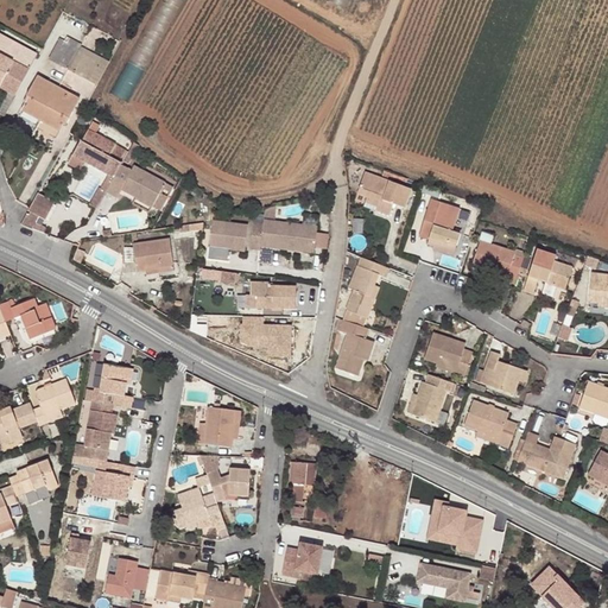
[(0,33),(0,32),(0,54),(30,70),(38,54),(0,33)]
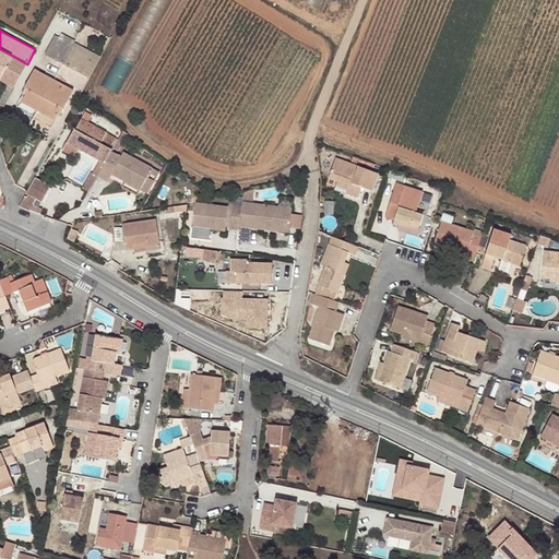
[(45,55),(63,64),(72,49),(75,44),(75,43),(64,36),(62,40),(55,36),(45,55)]
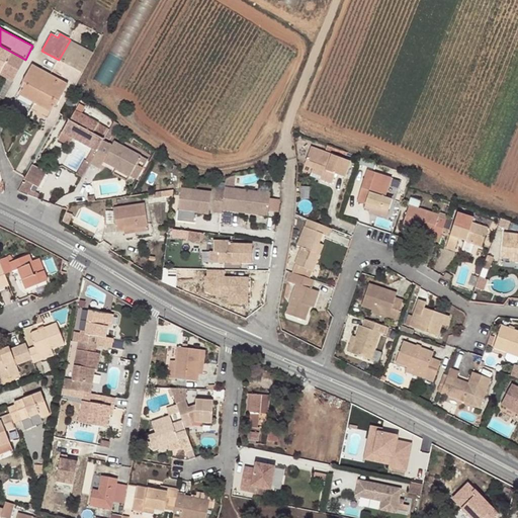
[(88,51),(70,40),(67,46),(85,56),(88,51)]
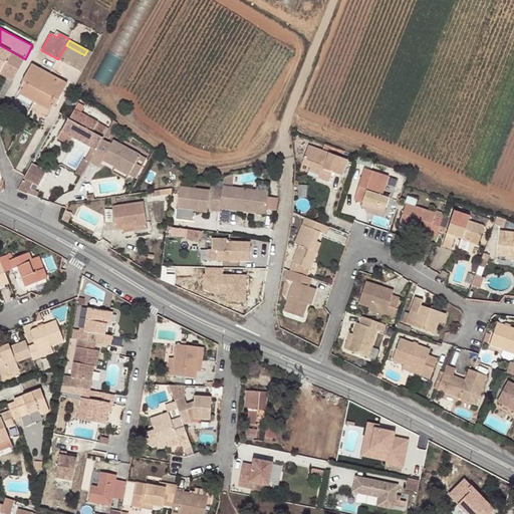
[(25,59),(0,45),(0,73),(7,78),(13,81),(25,59)]
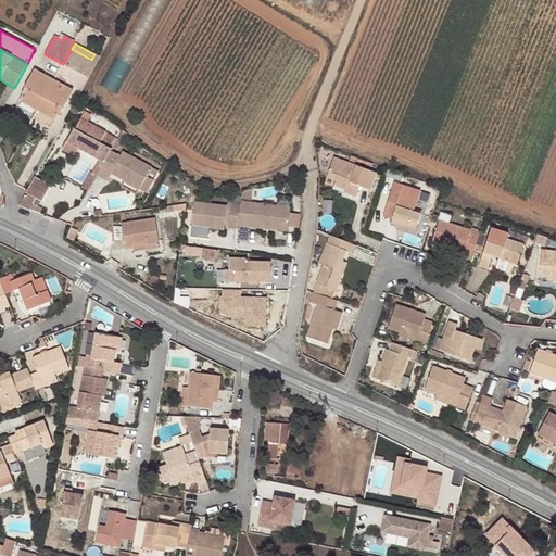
[(72,49),(63,64),(84,74),(91,60),(72,49)]
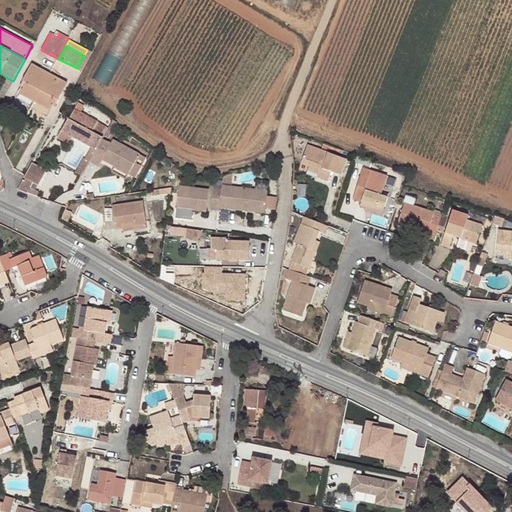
[(87,50),(84,55),(77,68),(82,71),(92,52),(87,50)]
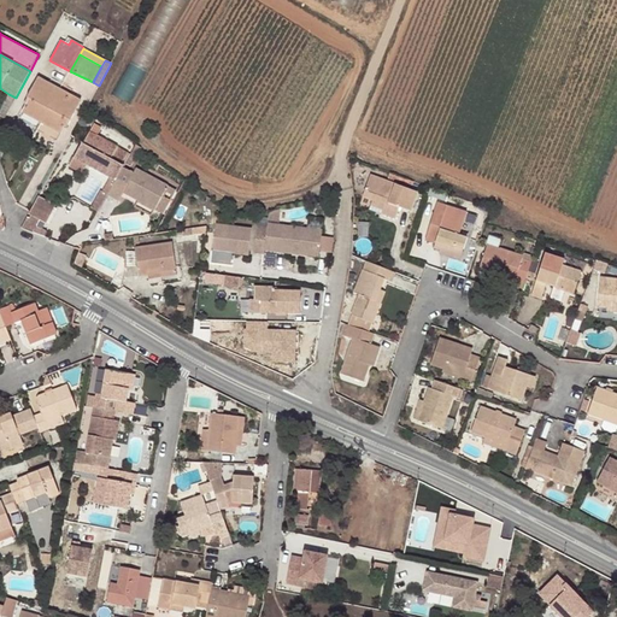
[(23,112),(42,123),(60,89),(39,78),(29,97),(30,98),(23,112)]
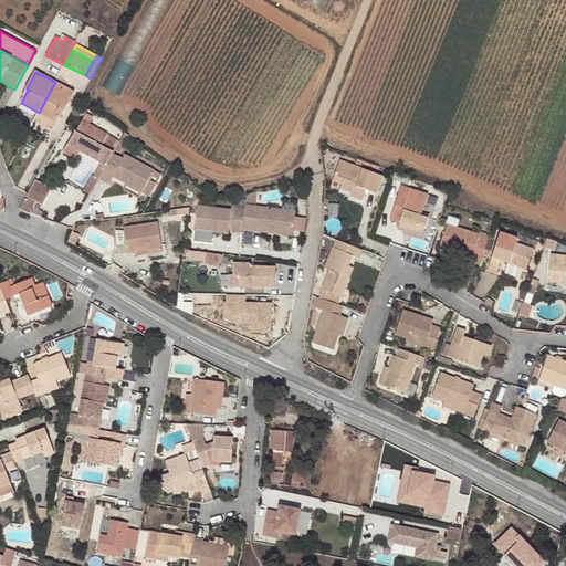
[(74,93),(55,82),(39,113),(56,122),(63,109),(65,111),(74,93)]
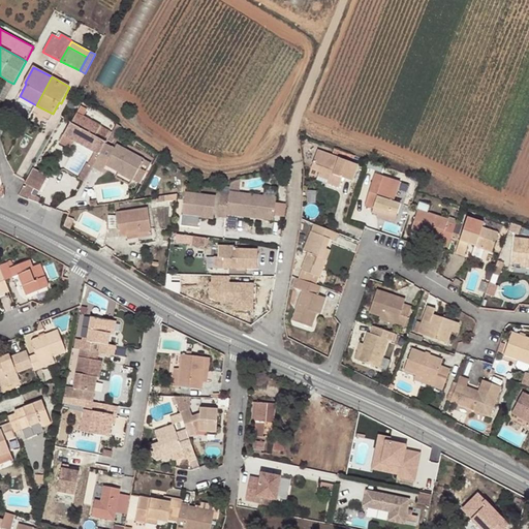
[(0,94),(0,98),(4,101),(13,84),(7,81),(0,94)]
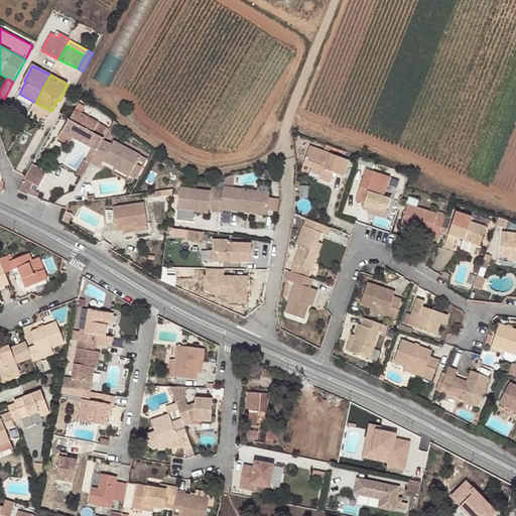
[(93,148),(87,159),(91,162),(94,157),(103,141),(103,139),(104,138),(101,136),(103,133),(96,130),(100,122),(77,110),(71,120),(70,120),(62,132),(93,148)]
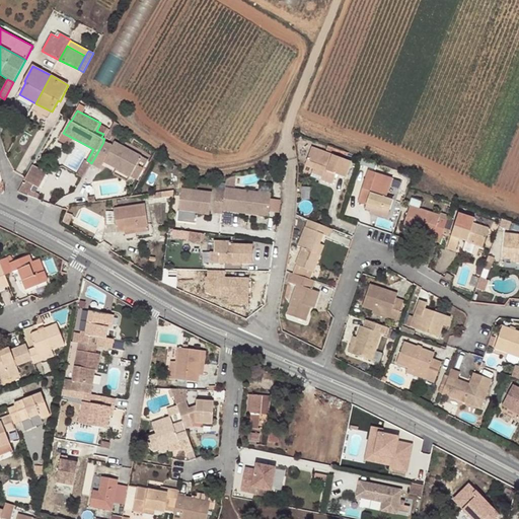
[(115,143),(113,147),(103,142),(94,158),(91,163),(90,164),(99,169),(103,163),(130,176),(140,156),(115,143)]
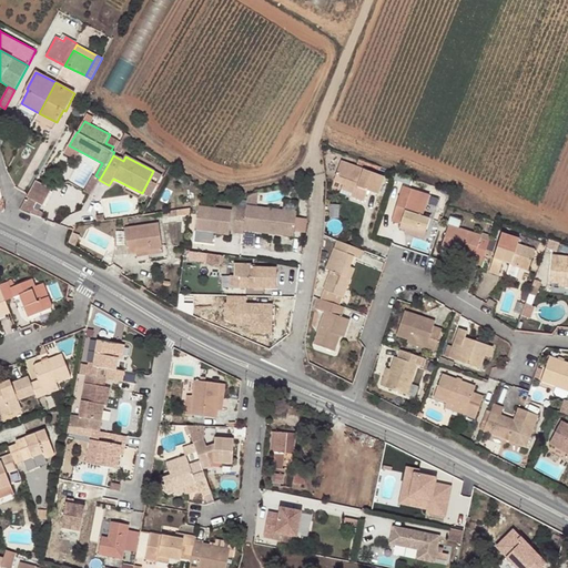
[(342,184),(353,189),(352,194),(351,196),(363,201),(367,191),(377,194),(383,176),(341,161),(333,181),(342,184)]
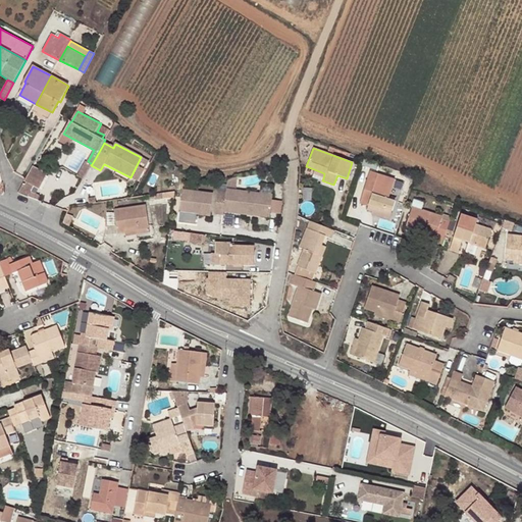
[(141,157),(131,177),(137,181),(148,161),(141,157)]
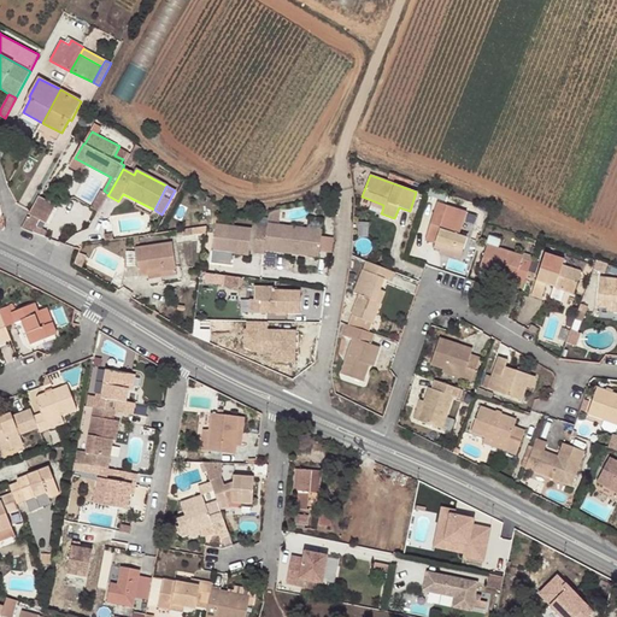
[(94,209),(99,211),(107,195),(109,194),(104,191),(94,209)]
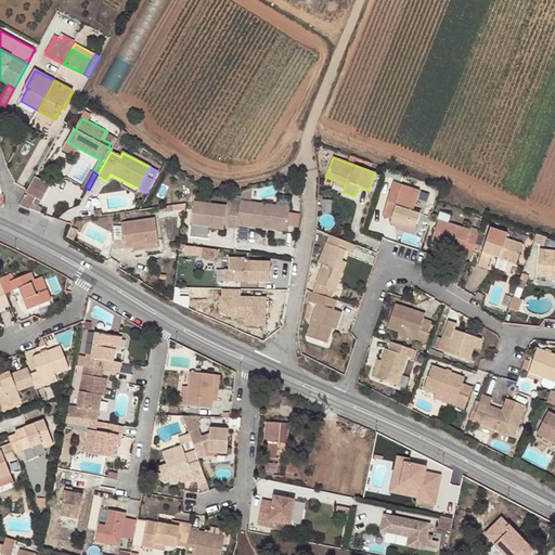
[(51,184),(37,176),(27,192),(42,201),(51,184)]
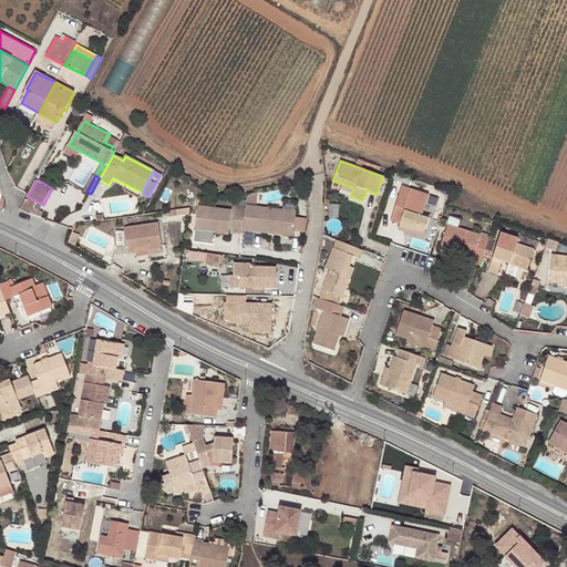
[(351,194),(352,188),(341,184),(339,189),(351,194)]
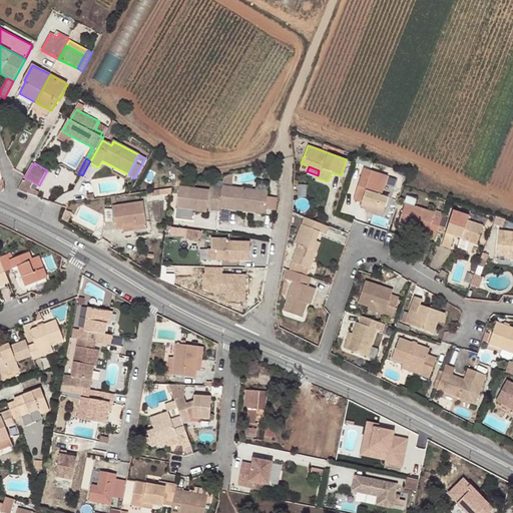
[(362,202),(377,206),(378,204),(385,206),(388,197),(382,195),(388,176),(372,171),(369,180),(360,177),(354,199),(362,202)]
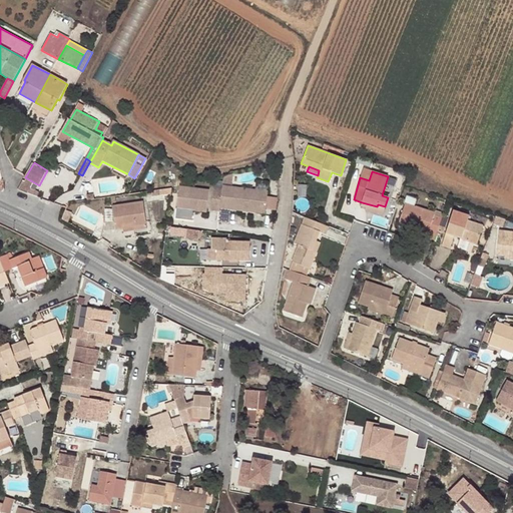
[(222,186),(231,188),(232,174),(223,177),(222,186)]
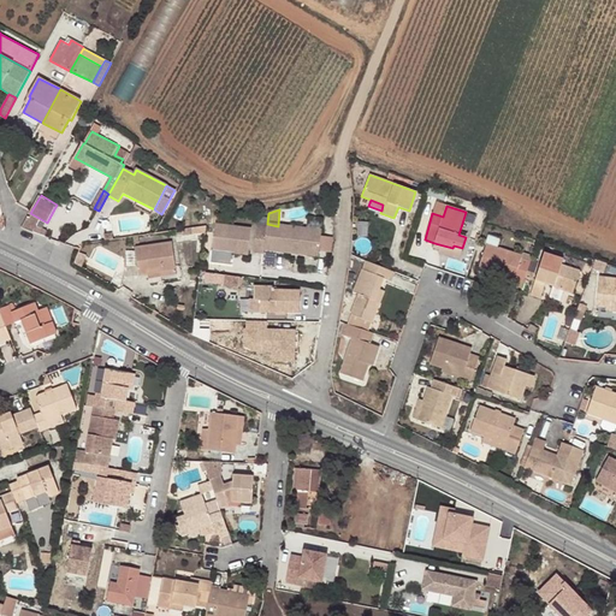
[(278,226),(267,224),(267,227),(256,226),(253,253),(264,255),(265,252),(319,258),(321,231),(278,226)]
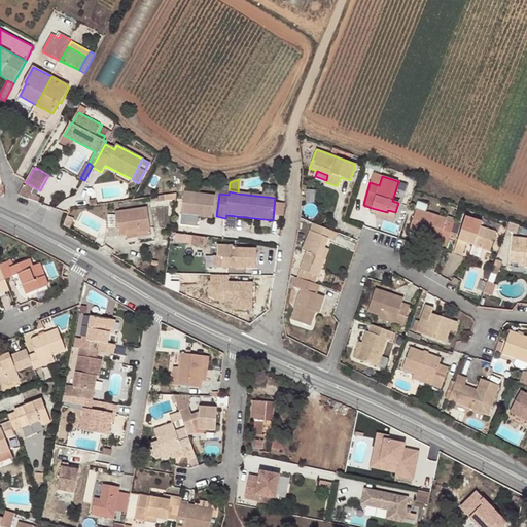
[(215,197),(184,192),(181,215),(212,219),(215,197)]
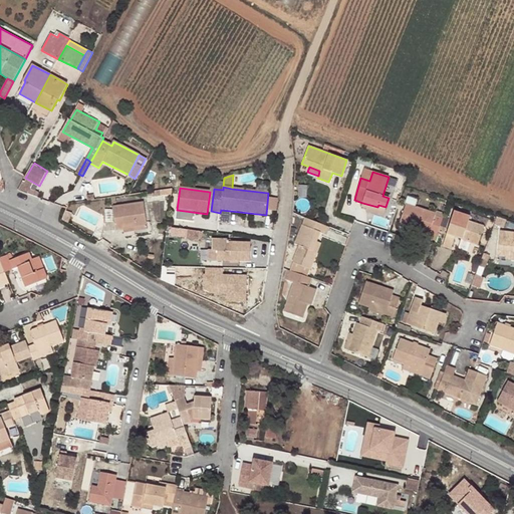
[(382,216),(386,207),(378,205),(377,207),(362,203),(360,207),(366,208),(365,211),(382,216)]
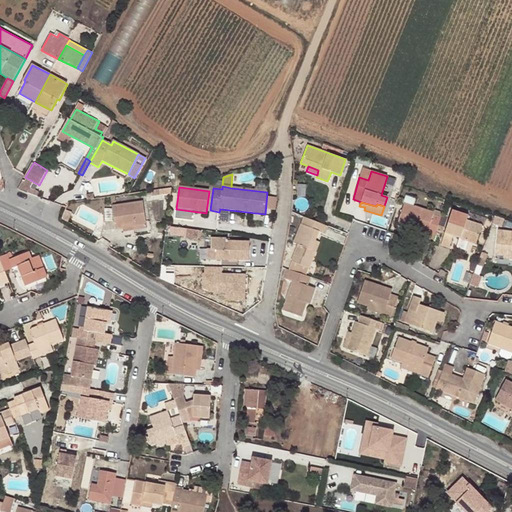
[(116,230),(124,229),(123,227),(134,225),(135,228),(147,226),(143,203),(113,207),(116,230)]
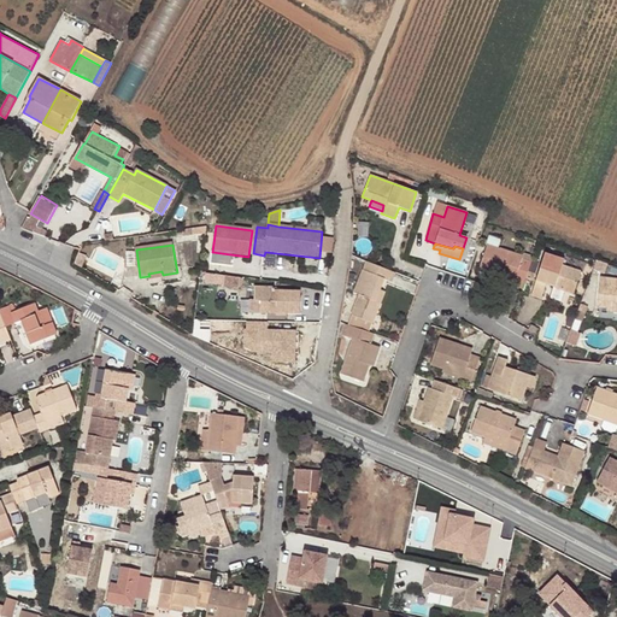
[(513,281),(512,285),(523,288),(526,277),(528,271),(530,263),(521,259),(522,256),(487,245),(479,269),(513,281)]
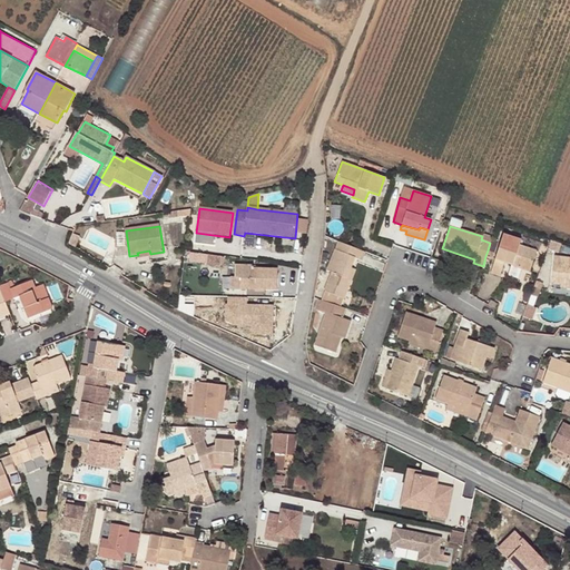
[(74,233),(70,243),(77,247),(81,236),(74,233)]
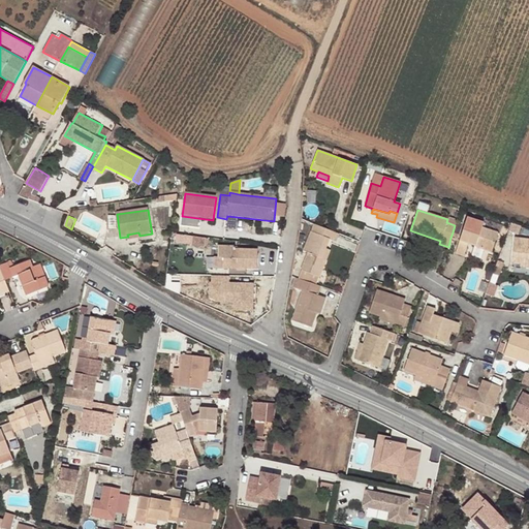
[(468,244),(476,246),(492,251),(498,232),(481,227),(484,222),(467,216),(455,253),(464,256),(468,244)]
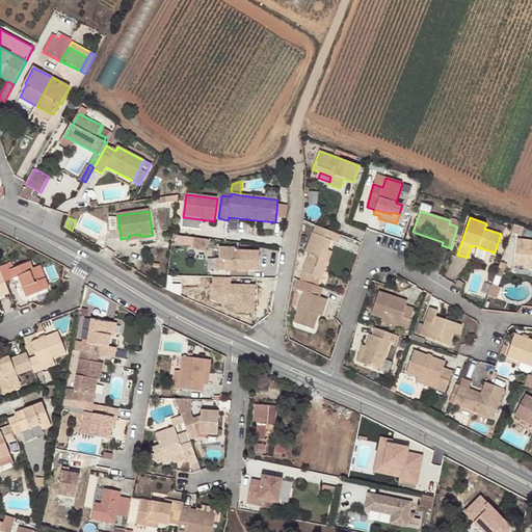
[(339,235),(316,225),(306,253),(310,255),(303,271),(304,272),(321,278),(327,261),(323,259),(327,249),(330,240),(336,242),(339,235)]
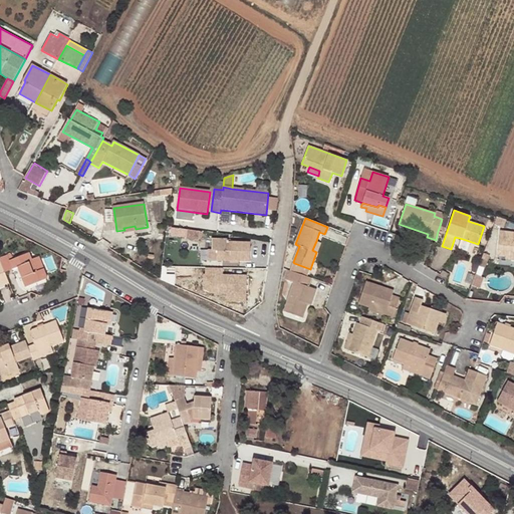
[(200,233),(172,230),(171,235),(199,239),(200,233)]
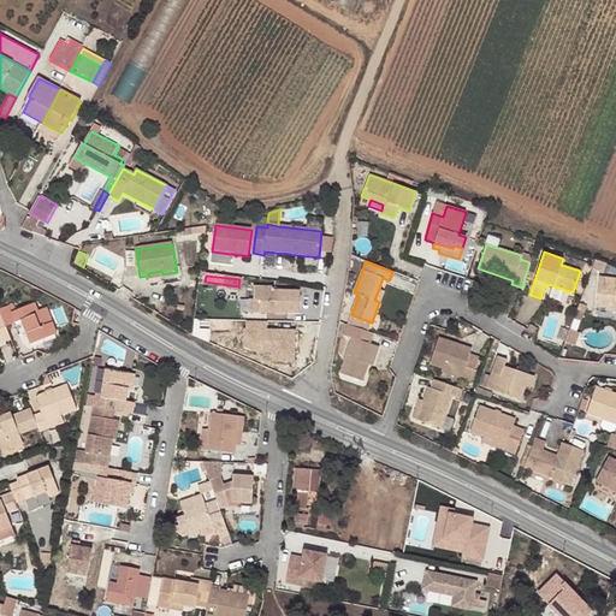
[(612,307),(611,311),(611,312),(615,312),(615,284),(615,278),(599,277),(596,304),(605,306),(612,307)]
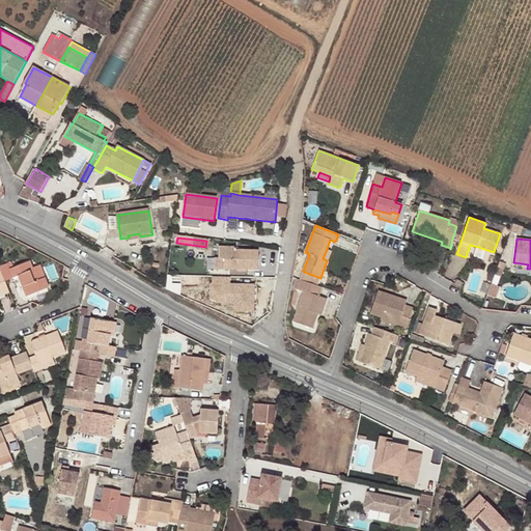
[(189,246),(176,245),(174,259),(188,261),(189,246)]
